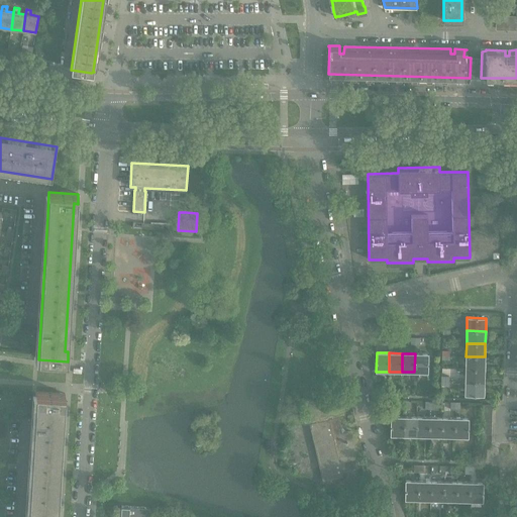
[(428,353),(415,353),(414,372),(427,373),(428,353)]
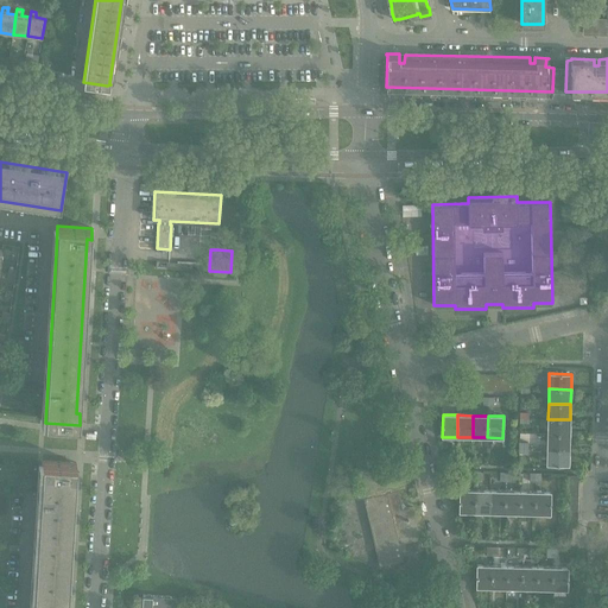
[(570,419),(548,419),(548,434),(570,435),(570,419)]
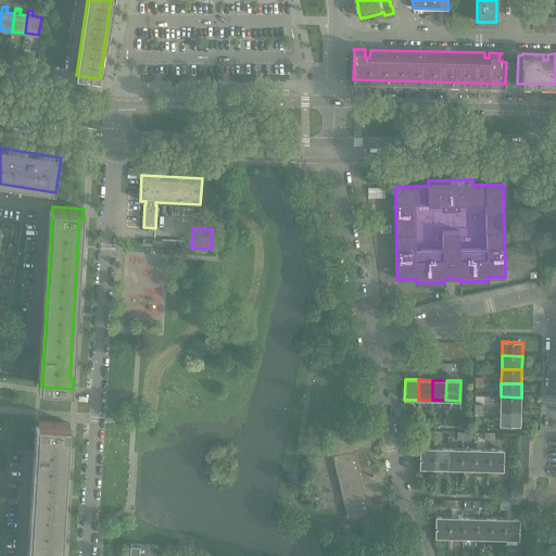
[(521,397),(501,396),(501,411),(520,412),(521,397)]
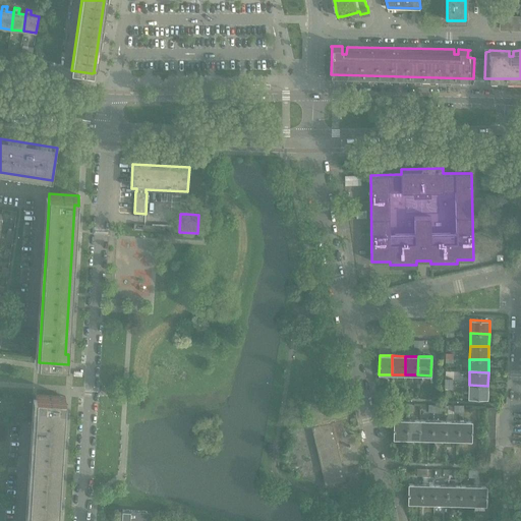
[(487,386),(469,385),(468,398),(487,398),(487,386)]
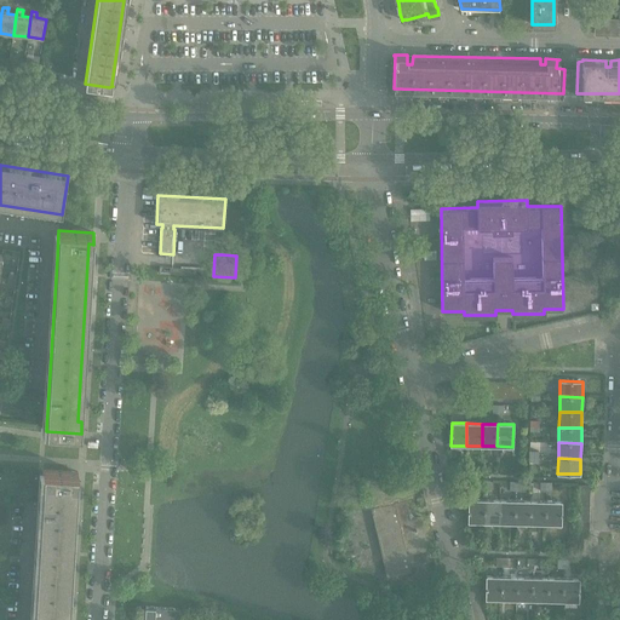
[(64,619),(73,484),(78,484),(79,472),(44,470),(34,619),(64,619)]
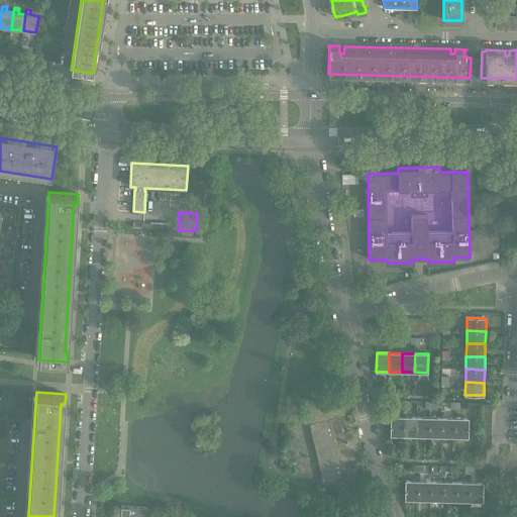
[(357,458),(351,431),(342,433),(338,416),(345,415),(345,407),(346,407),(346,406),(345,406),(340,405),(334,403),(327,403),(322,404),(315,405),(309,408),(303,411),(298,414),(299,415),(304,424),(311,423),(324,481),(342,477),(339,461),(347,459),(347,461),(357,458)]
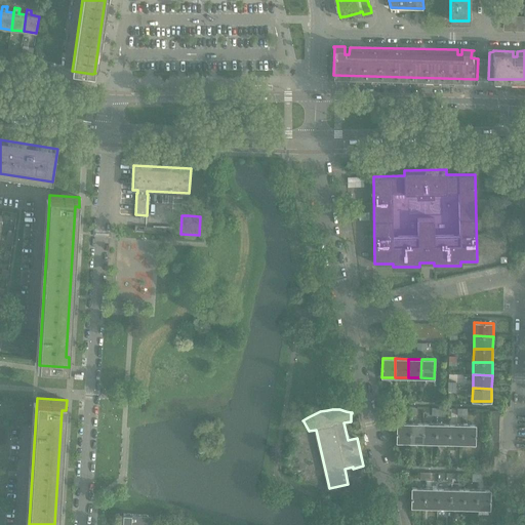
[(397,442),(409,442),(410,423),(397,422),(397,442)]
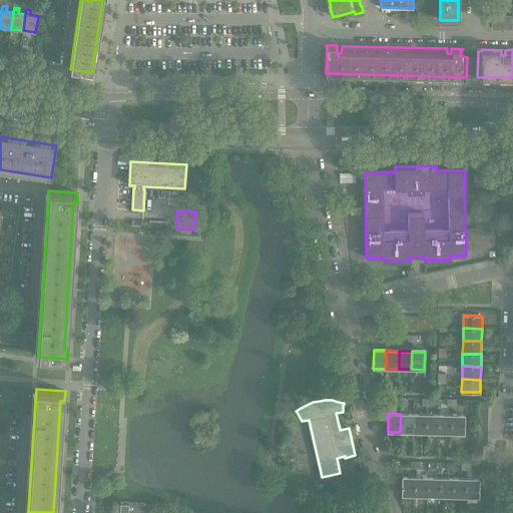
[(414,414),(401,414),(400,432),(413,433),(414,414)]
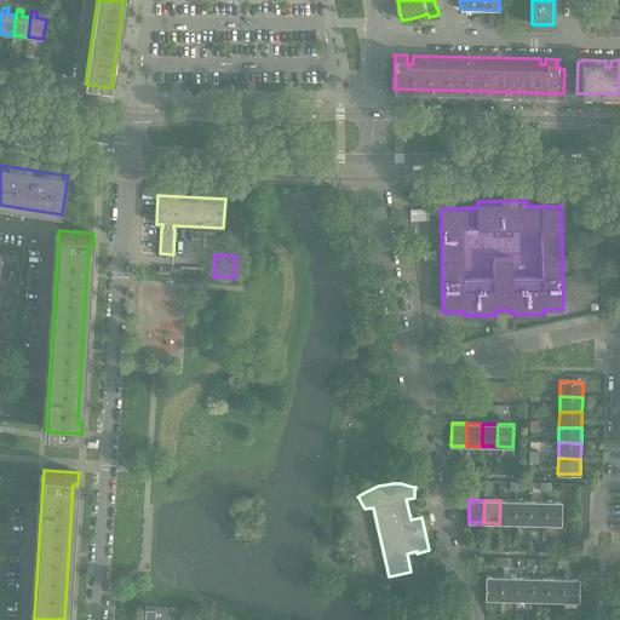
[(515,500),(500,500),(499,523),(515,523),(515,500)]
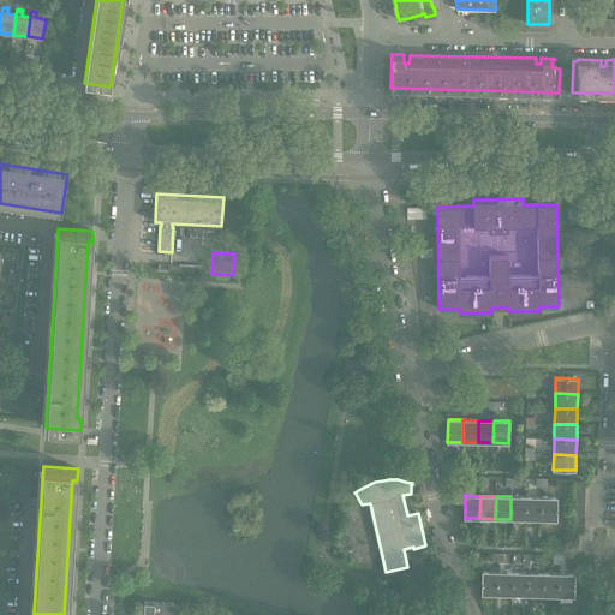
[(526,497),(511,496),(511,519),(526,519),(526,497)]
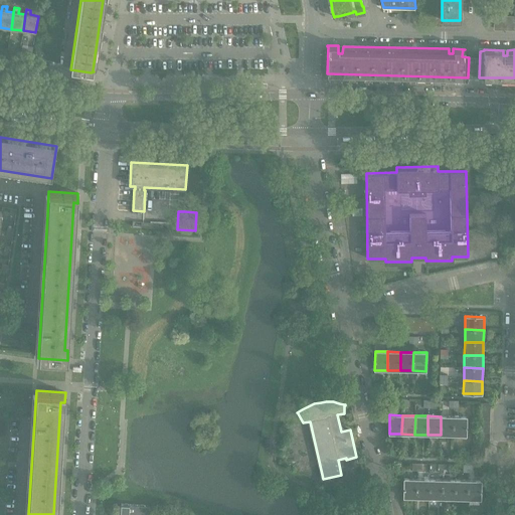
[(454,416),(441,416),(441,435),(453,435),(454,416)]
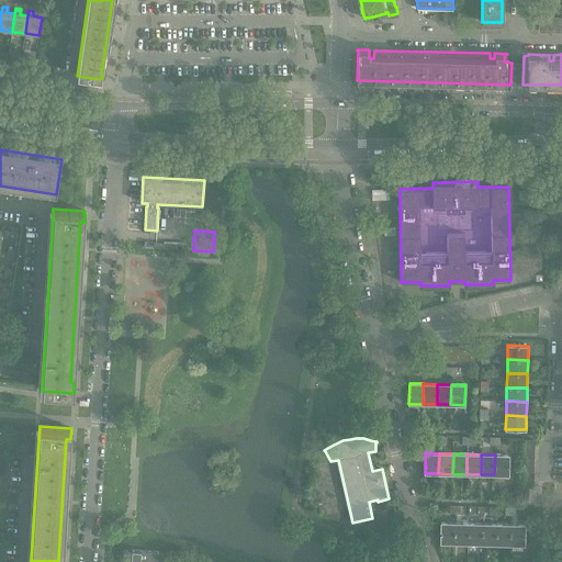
[(509,454),(495,454),(494,474),(508,475),(509,454)]
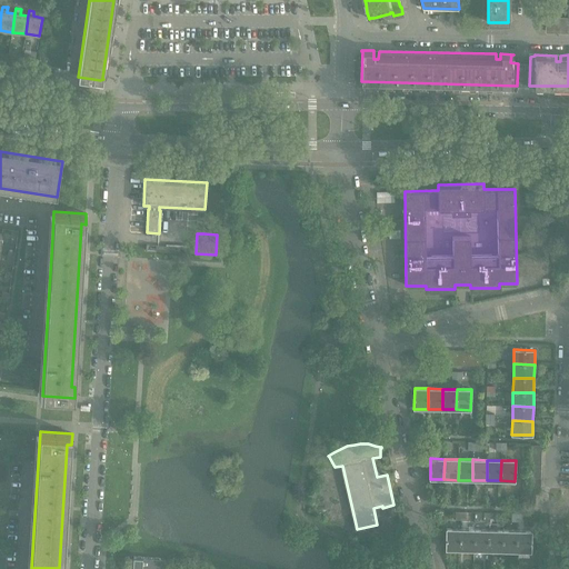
[(446,549),(459,550),(460,529),(446,529),(446,549)]
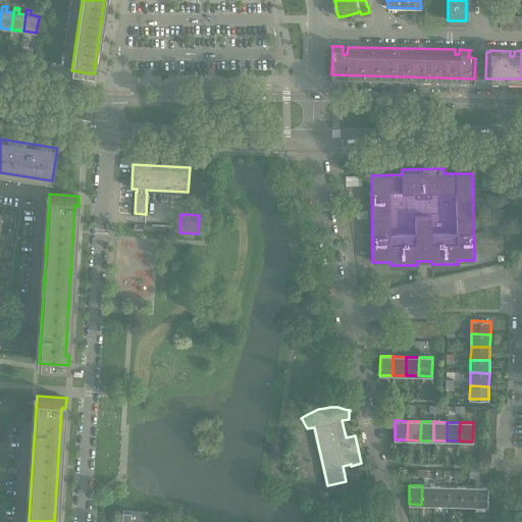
[(435,485),(422,485),(421,505),(434,505),(435,485)]
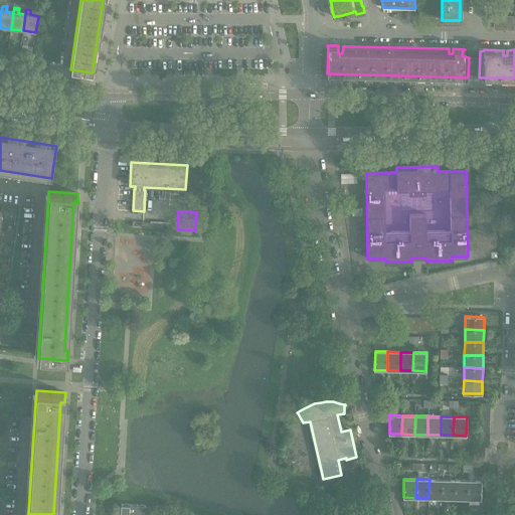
[(443,480),(430,479),(428,498),(442,498),(443,480)]
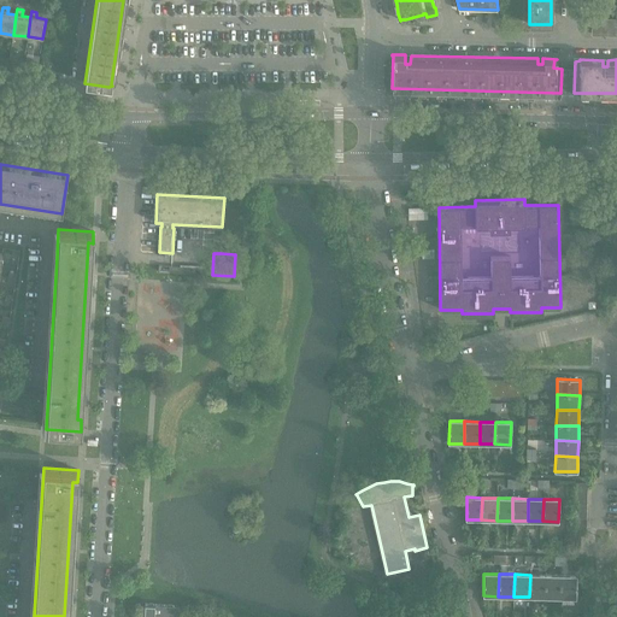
[(546,575),(530,575),(529,597),(545,598),(546,575)]
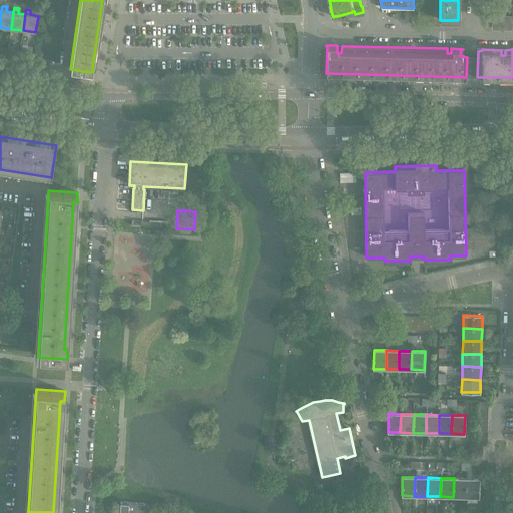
[(466,478),(454,478),(453,497),(466,497),(466,478)]
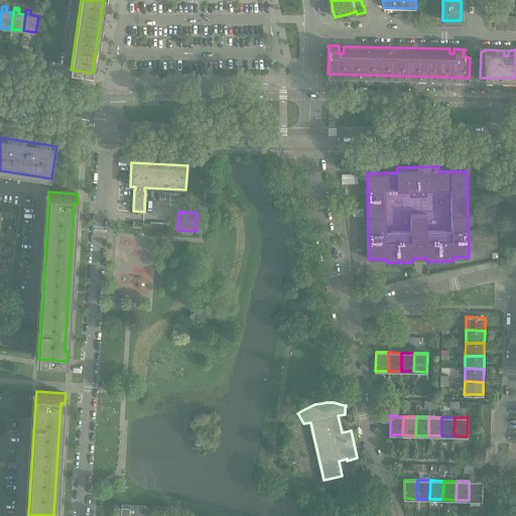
[(482,482),(469,481),(469,500),(482,500),(482,482)]
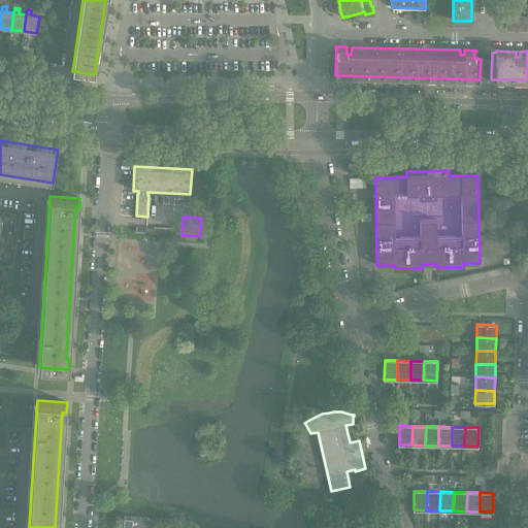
[(147,527),(150,519),(124,517),(123,527),(147,527)]
